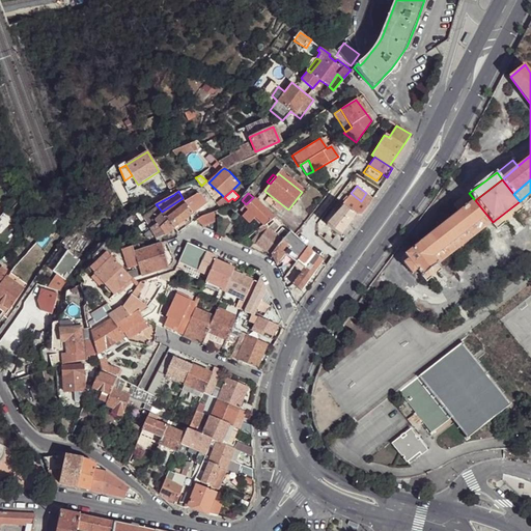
[(356,215),(361,215),(373,198),(366,193),(361,201),(351,193),(341,204),(343,205),(327,224),(341,235),(356,215)]
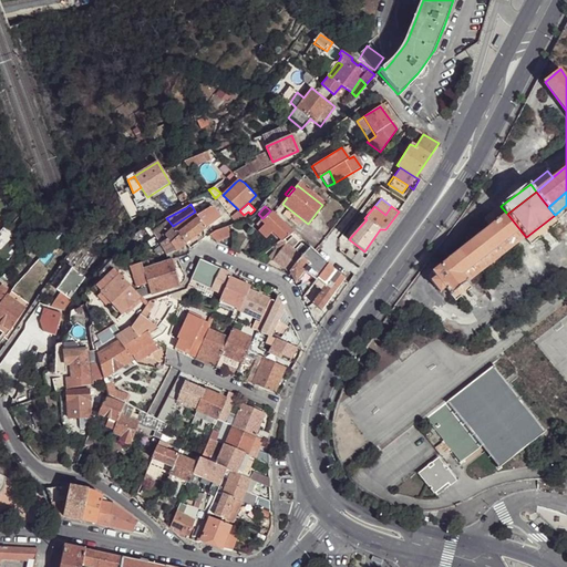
[(491,226),(507,214),(501,206),(485,218),(491,226)]
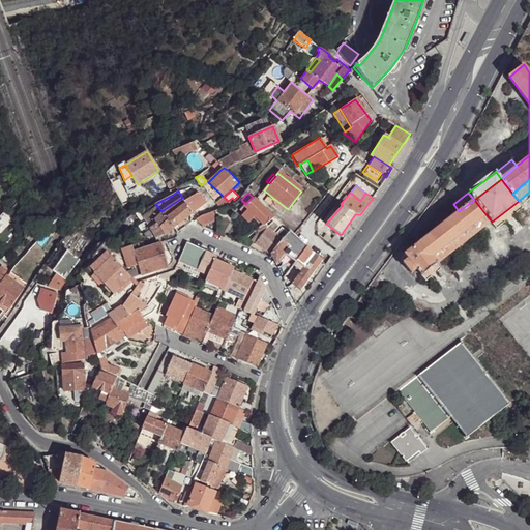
[(194,195),(183,201),(193,213),(207,203),(201,196),(194,195)]
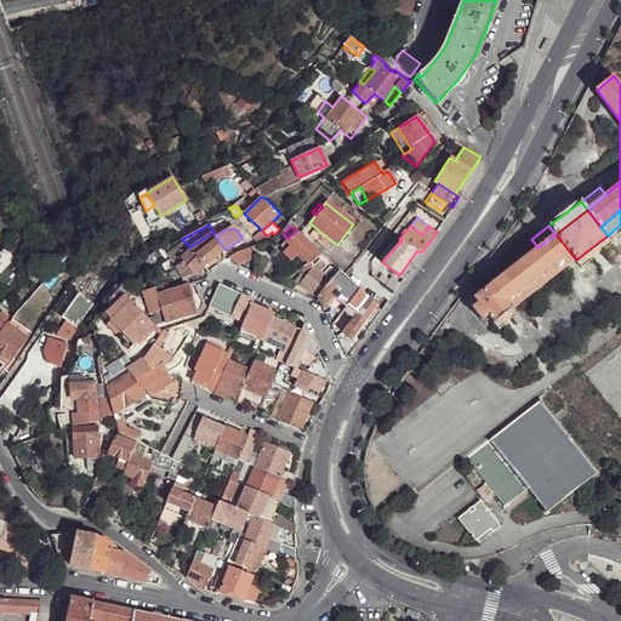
[(214,232),(189,248),(204,266),(222,252),(226,250),(215,235),(214,232)]
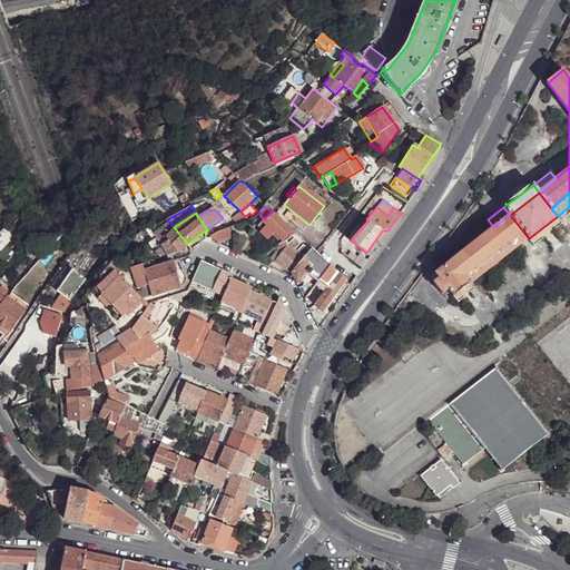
[(295,233),(274,213),(263,222),(266,226),(275,234),(283,242),(292,235),(295,233)]
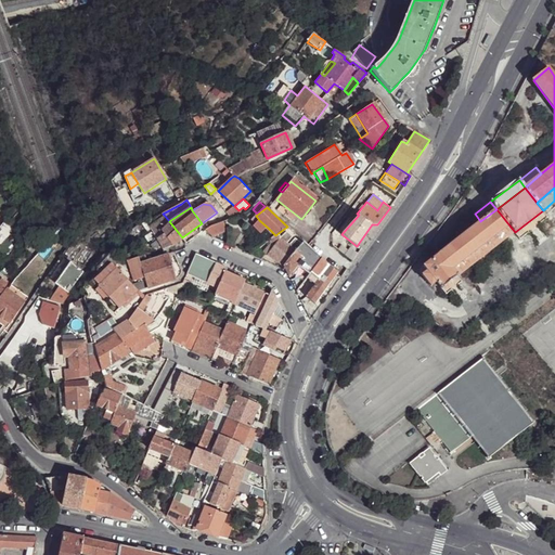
[(453,269),(510,226),(497,209),(480,221),(423,265),(426,270),(422,273),(431,285),(436,282),(453,269)]
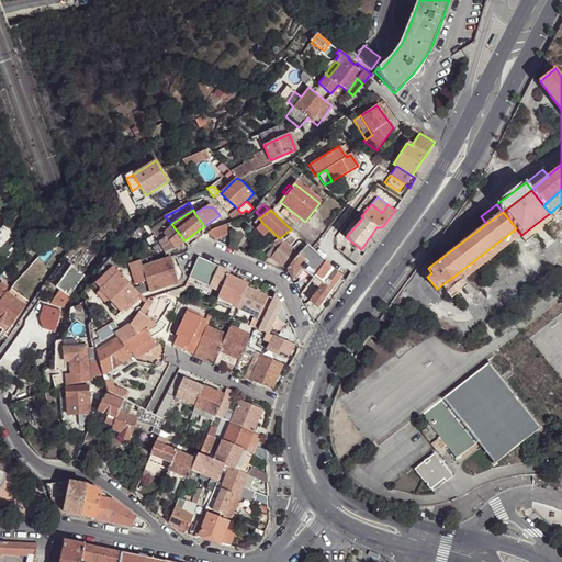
[(555,221),(550,213),(521,235),(526,242),(536,236),(537,236),(549,227),(548,226),(555,221)]
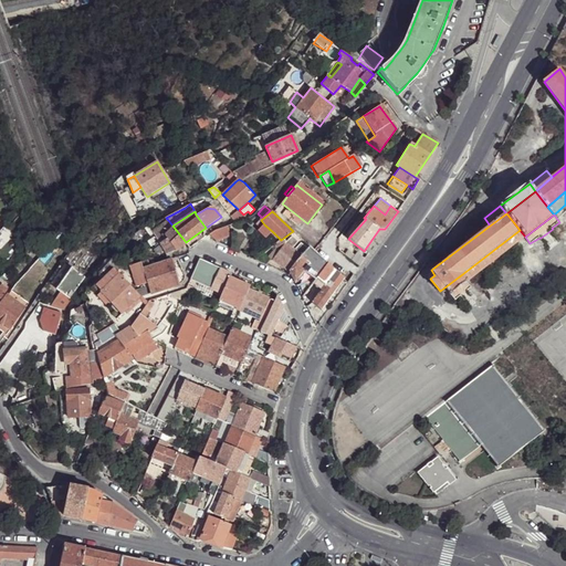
[(173,226),(168,220),(157,228),(153,231),(156,238),(161,245),(164,250),(166,254),(176,251),(186,243),(186,242),(173,226)]
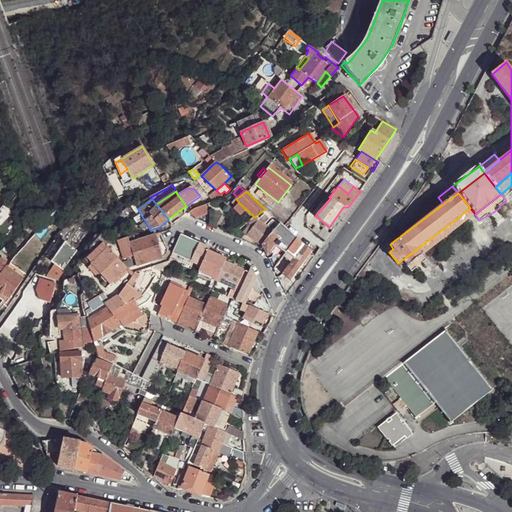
[(239,203),(236,199),(231,203),(235,207),(239,203)]
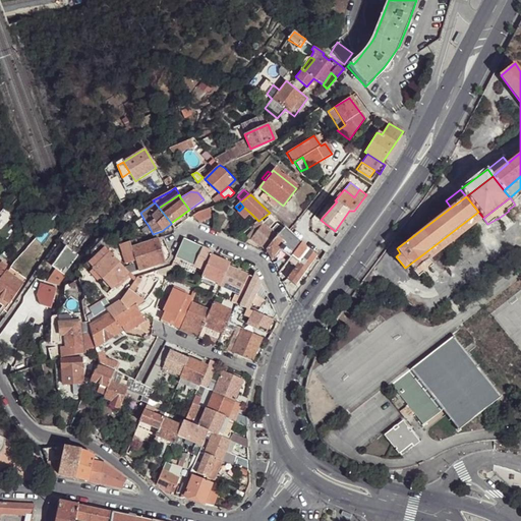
[(140,213),(145,210),(141,206),(134,211),(141,220),(143,219),(140,213)]
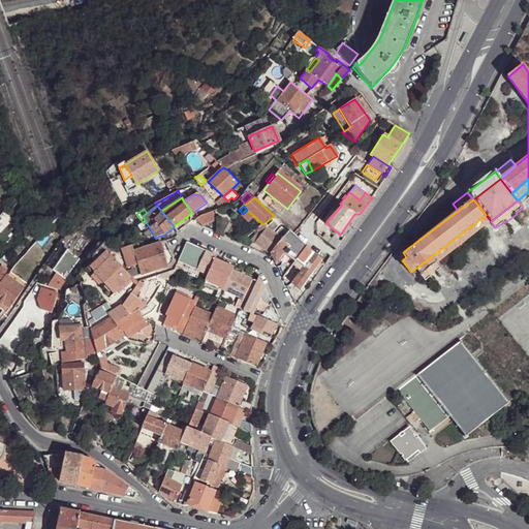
[(247,210),(243,214),(242,216),(249,223),(253,219),(255,217),(247,210)]
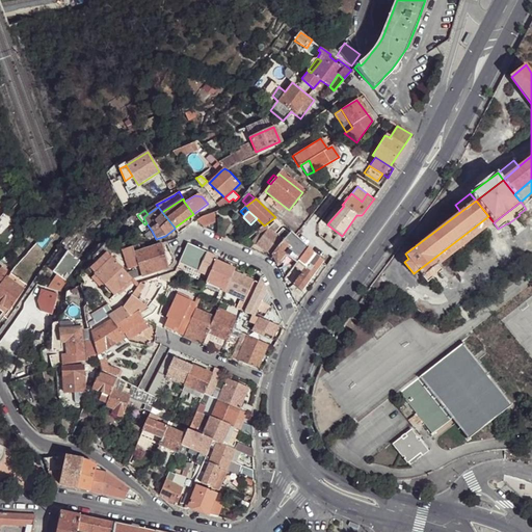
[(217,220),(214,212),(202,216),(196,220),(203,227),(217,220)]
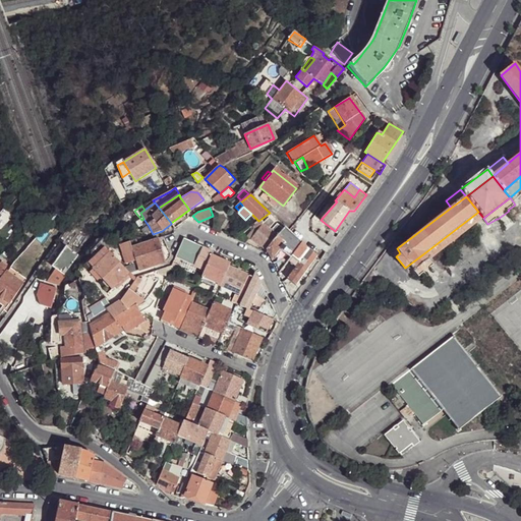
[(171,224),(175,228),(188,218),(186,212),(171,223),(171,224)]
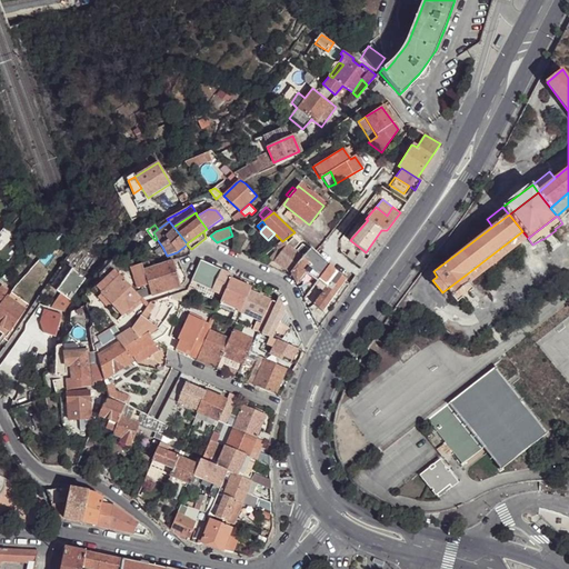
[(470,283),(528,238),(522,231),(465,276),(470,283)]
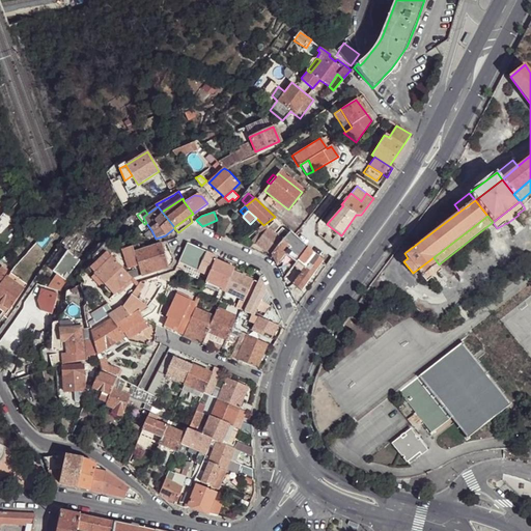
[(261,227),(263,225),(256,218),(254,220),(261,227)]
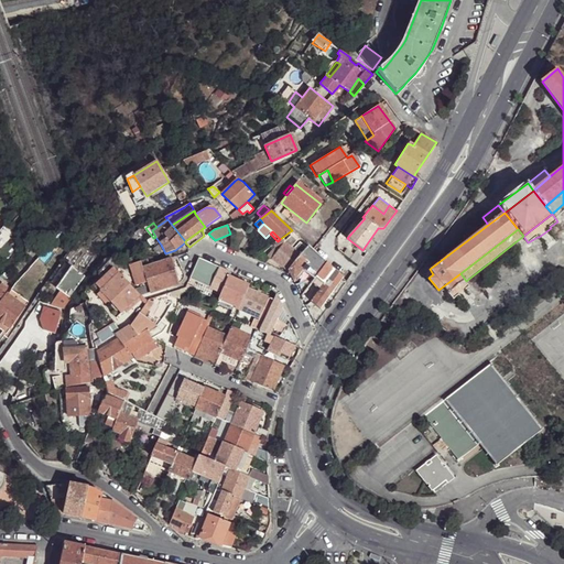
[(292,236),(289,232),(280,239),(278,241),(273,245),(274,246),(268,256),(289,272),(289,271),(307,248),(300,241),(293,249),(284,241),(285,240),(286,241),(292,236)]
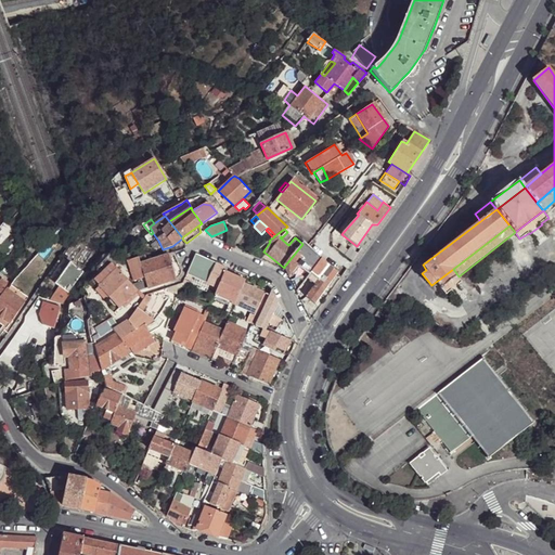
[(158,241),(153,233),(151,234),(145,237),(151,245),(158,241)]
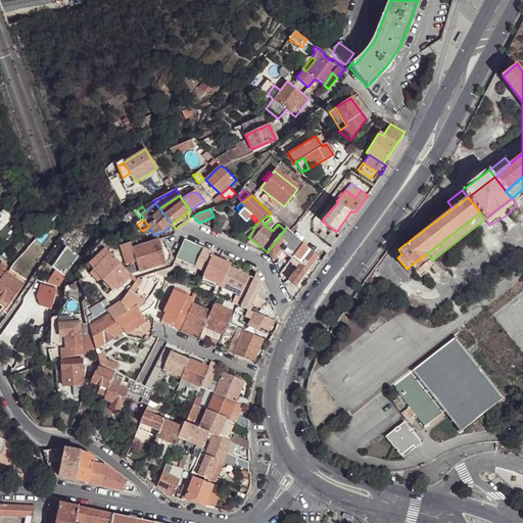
[(289,231),(286,228),(285,230),(268,251),(273,260),(281,250),(285,245),(293,252),(295,253),(303,244),(289,231)]
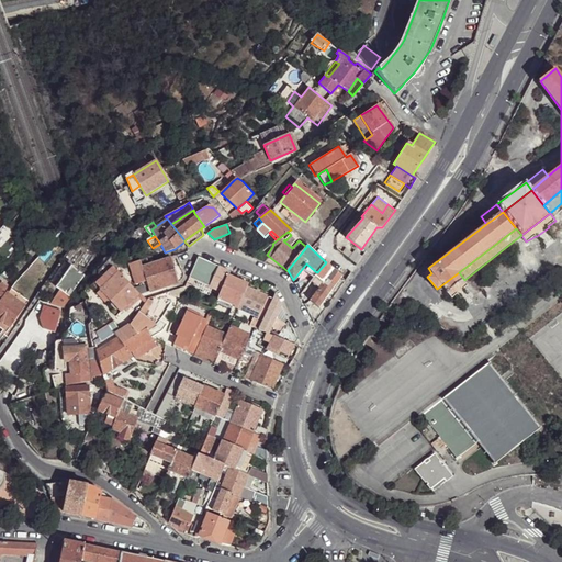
[(148,263),(142,266),(145,274),(147,283),(150,291),(178,282),(170,257),(148,263)]
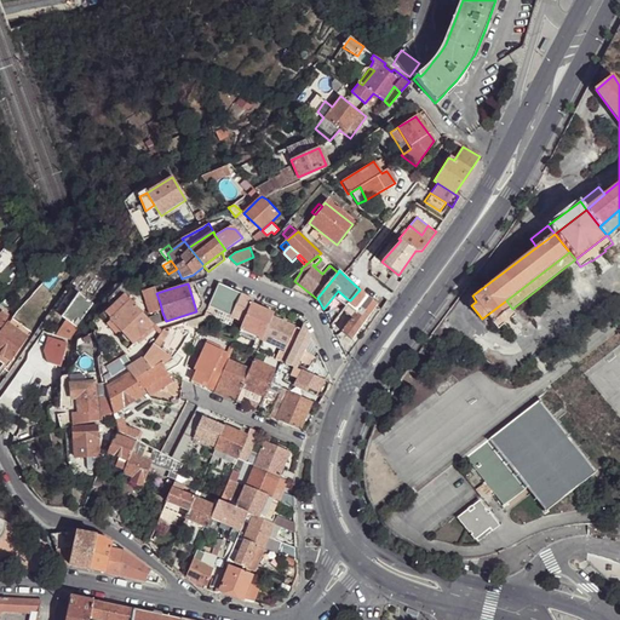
[(231,316),(241,294),(228,288),(218,285),(208,306),(231,316)]
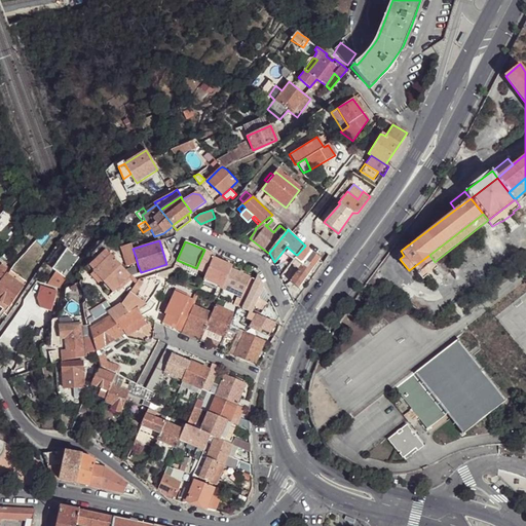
[(133,249),(132,243),(123,247),(127,260),(130,259),(136,257),(133,249)]
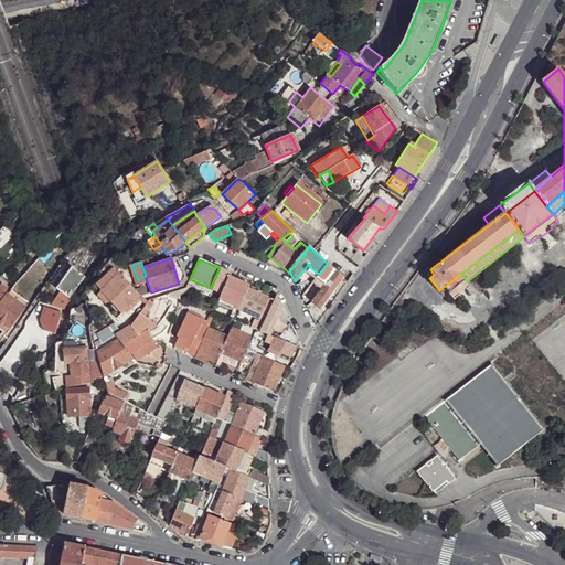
[(321,310),(343,278),(328,264),(319,274),(316,279),(324,285),(321,289),(311,302),(321,310)]
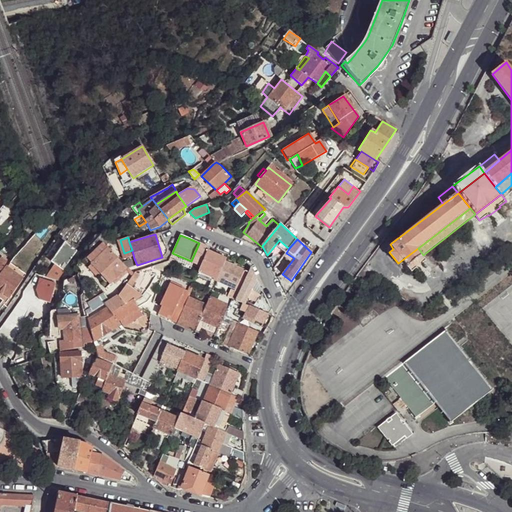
[(284,252),(287,247),(279,240),(275,245),(284,252)]
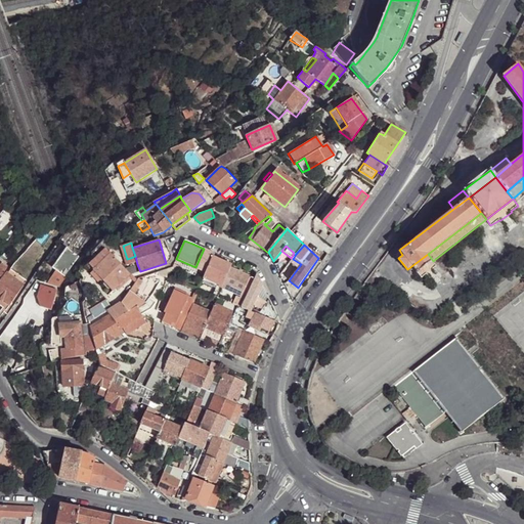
[(52,267),(56,270),(64,276),(78,257),(66,248),(66,249),(57,260),(52,267)]
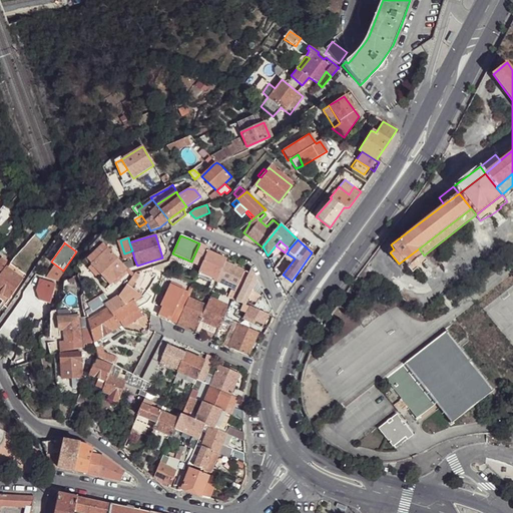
[(103,243),(94,251),(99,258),(108,249),(103,243)]
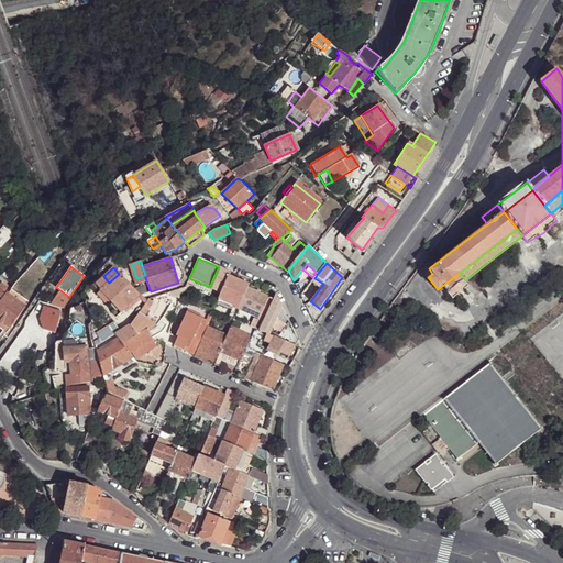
[(229,276),(230,272),(219,267),(210,287),(212,289),(222,293),(229,276)]
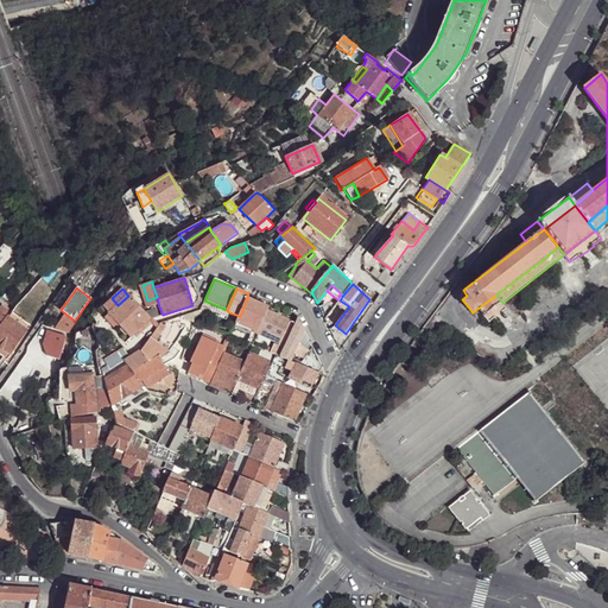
[(485,316),(502,303),(496,295),(477,309),(485,316)]
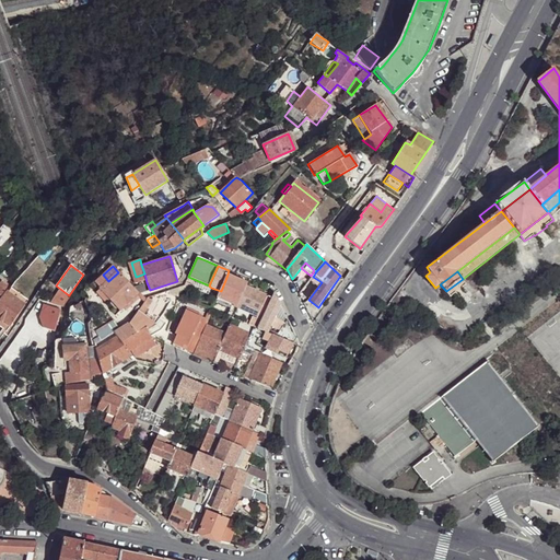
[(118,272),(108,281),(101,288),(102,289),(111,299),(121,310),(139,293),(118,272)]
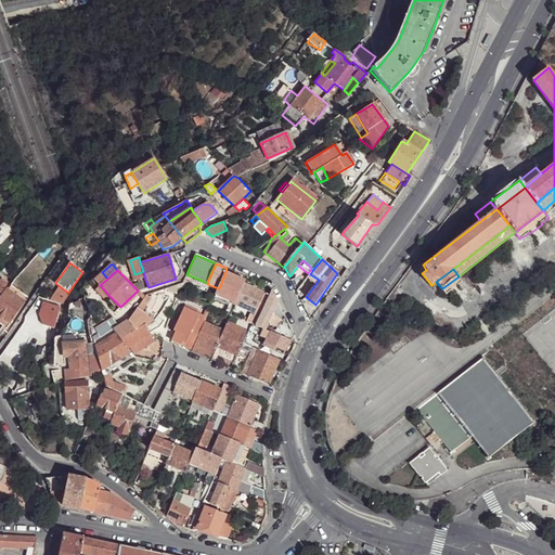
[(220,296),(230,301),(232,302),(235,304),(244,284),(245,281),(226,272),(219,288),(216,294),(220,296)]
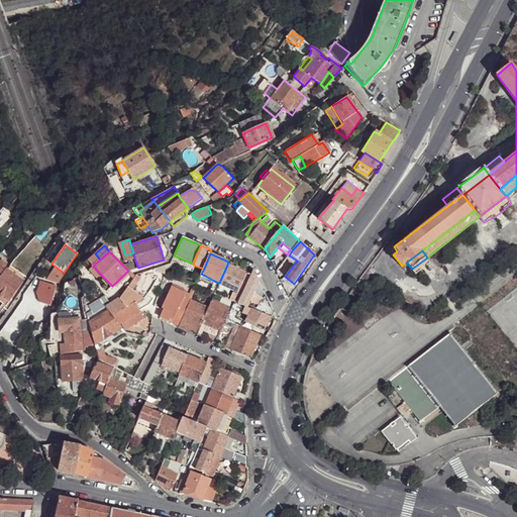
[(297,261),(289,255),(286,259),(294,265),(297,261)]
